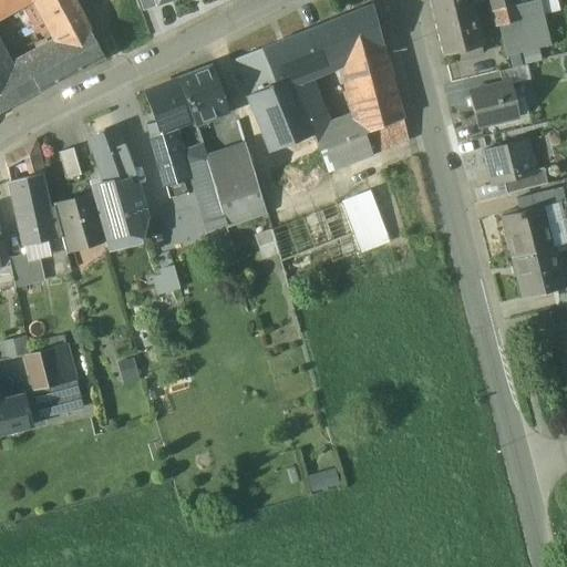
[(0,0),(0,12),(23,0),(0,0)]
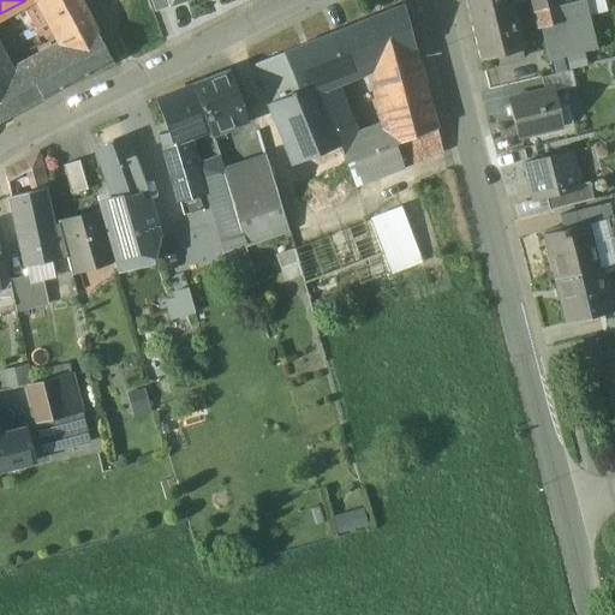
[(95,30),(78,0),(41,0),(65,45),(95,30)]
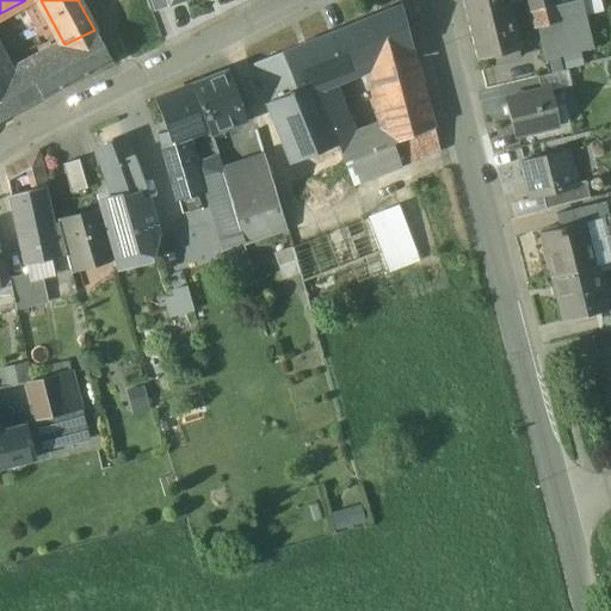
[(152,0),(155,10),(173,4),(171,0),(152,0)]
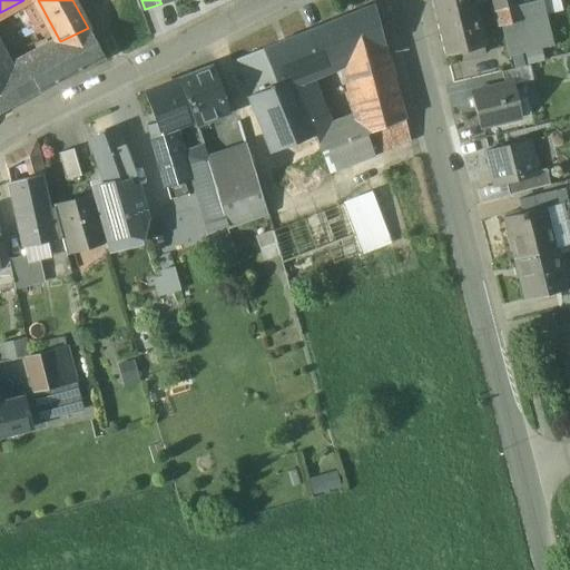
[(432,0),(438,26),(478,16),(474,5),(473,0),(432,0)]
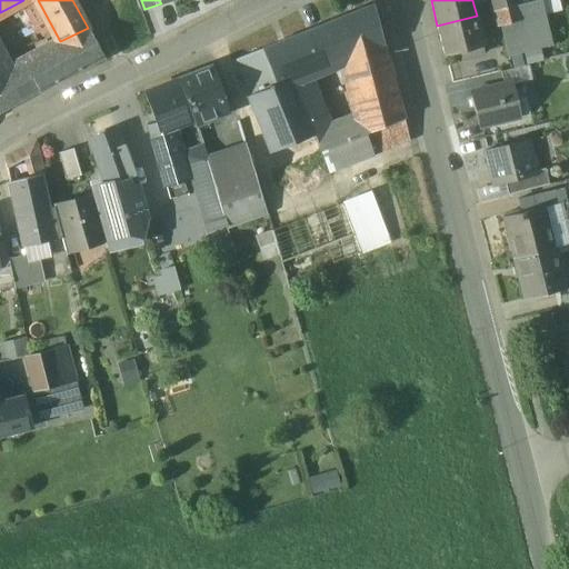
[(489,0),(473,5),(477,16),(491,11),(489,0)]
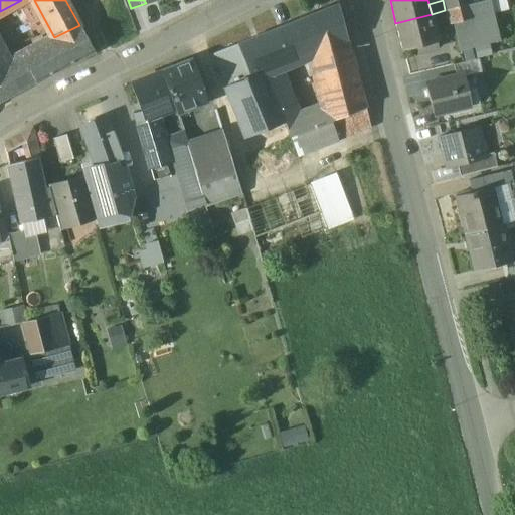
[(445,10),(432,14),(434,23),(447,20),(448,25),(454,24),(453,23),(492,13),(488,0),(486,0),(481,1),(445,10)]
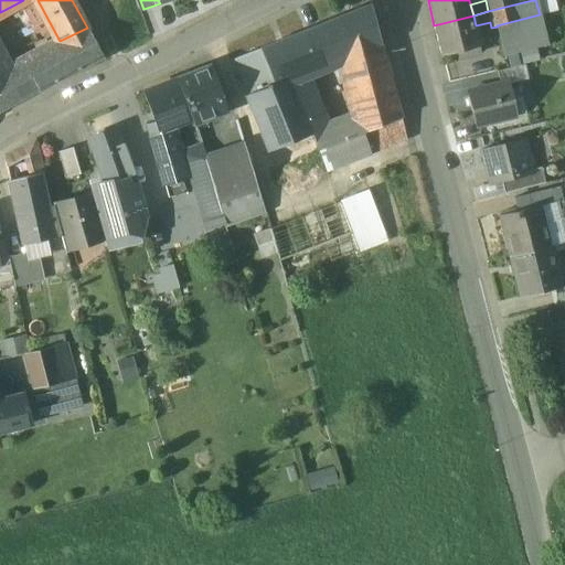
[(484,0),(486,0),(488,11),(528,1),(526,0),(484,0)]
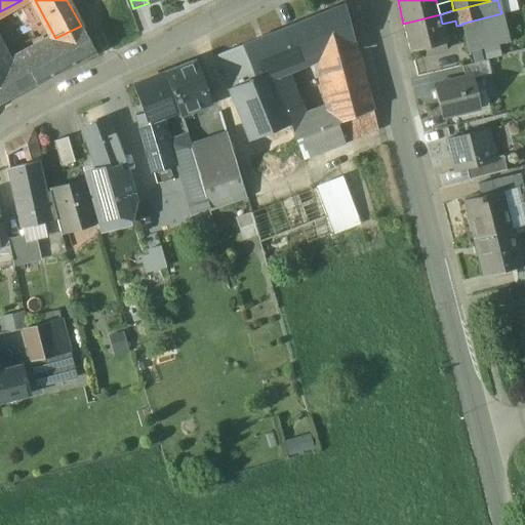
[(345,5),(317,16),(330,50),(316,56),(328,104),(367,90),(345,5)]
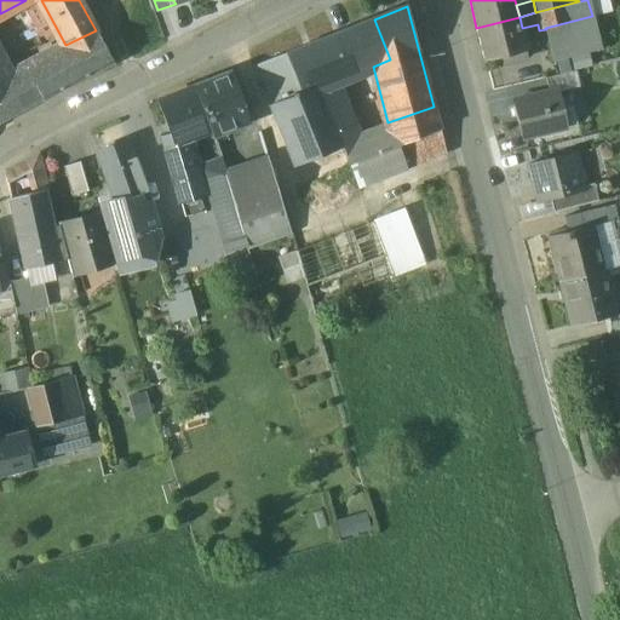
[(592,16),(545,28),(546,29),(554,62),(601,50),(592,16)]
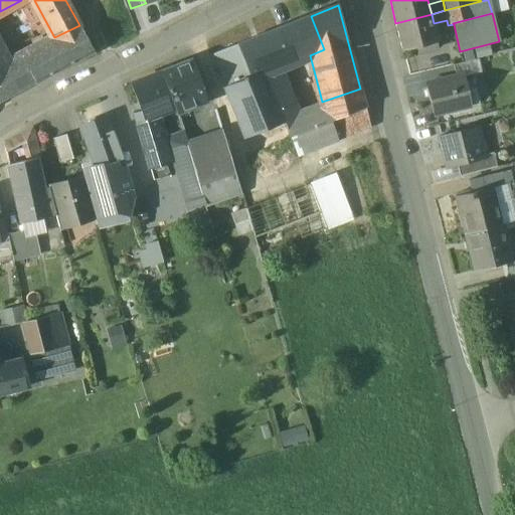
[(432,14),(395,23),(402,50),(418,46),(420,52),(428,50),(426,44),(439,41),(434,23),(432,14)]
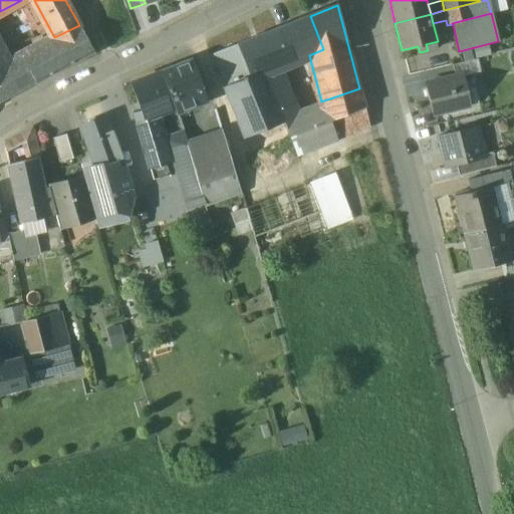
[(310,16),(277,29),(290,62),(309,55),(323,49),(310,16)]
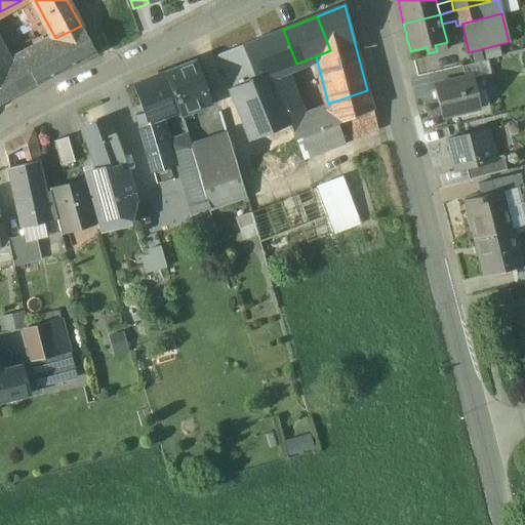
[(81,26),(55,38),(7,66),(22,92),(95,52),(81,26)]
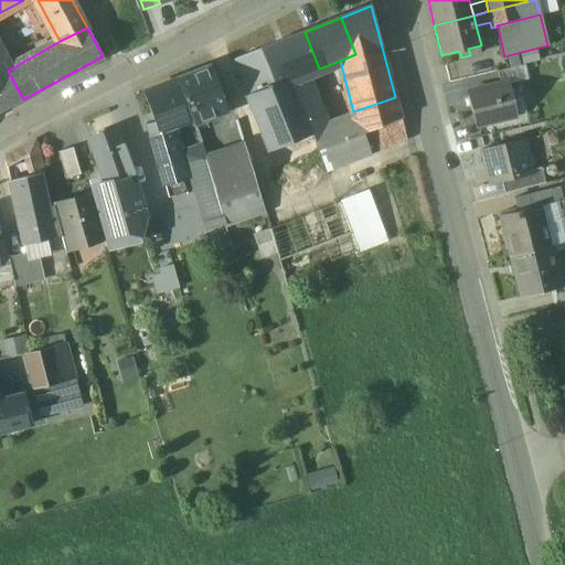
[(305,32),(262,50),(276,86),(292,80),(319,68),(305,32)]
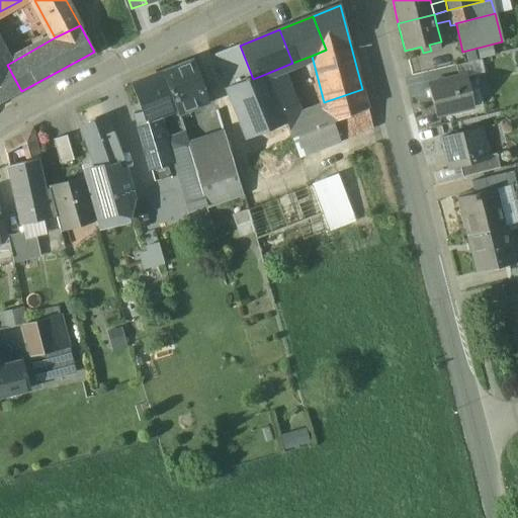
[(240,46),(214,55),(228,87),(253,79),(240,46)]
